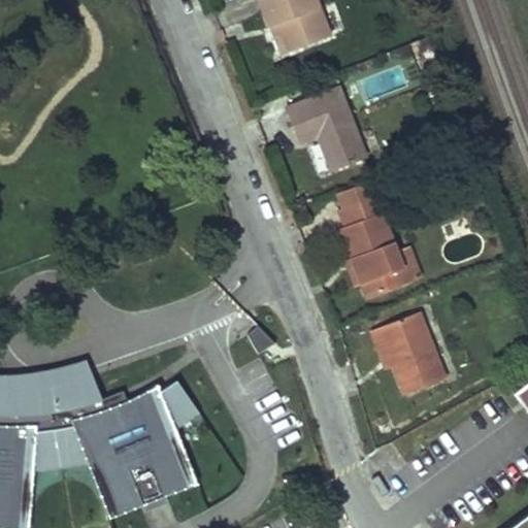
[(321,0),(261,0),(271,24),(278,21),(291,50),(334,33),(321,0)]
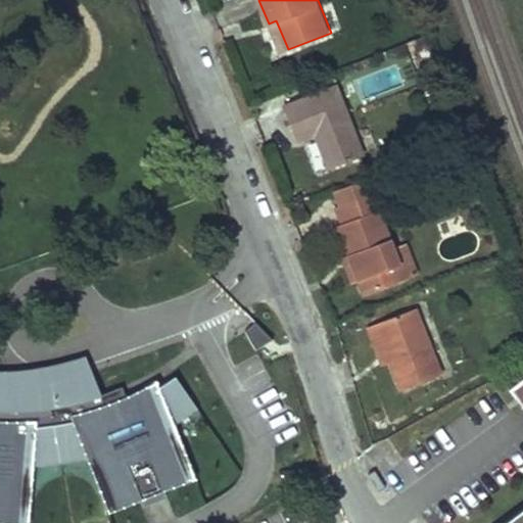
[(340,82),(287,102),(300,137),(319,131),(332,164),(368,149),(340,82)]
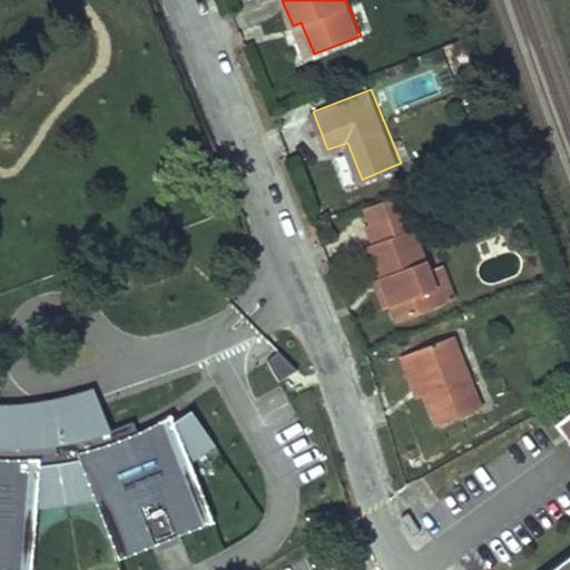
[(341,185),(353,182),(344,151),(332,155),(341,185)]
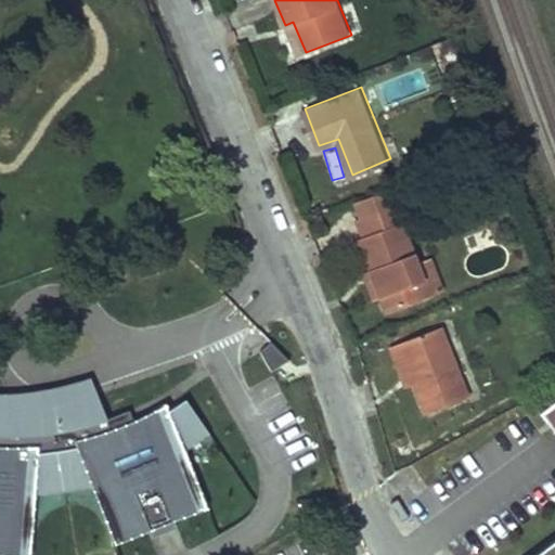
[(358,196),(364,213),(398,199),(392,183),(358,196)]
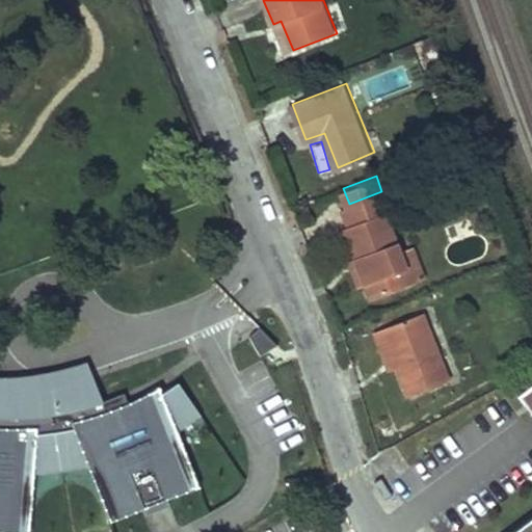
[(345,205),(352,223),(392,209),(397,207),(390,188),(381,191),(349,204),(345,205)]
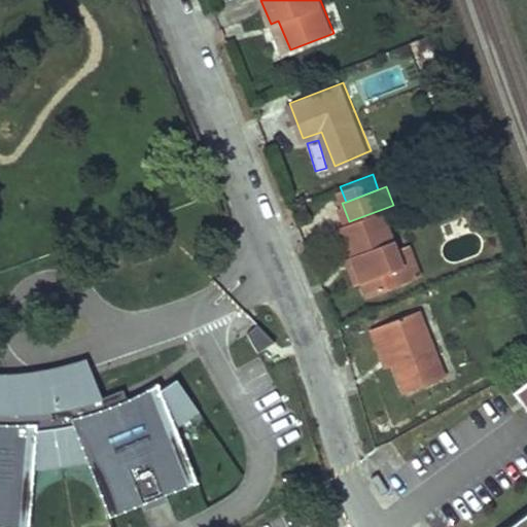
[(399,238),(388,207),(349,221),(345,223),(356,253),(399,238)]
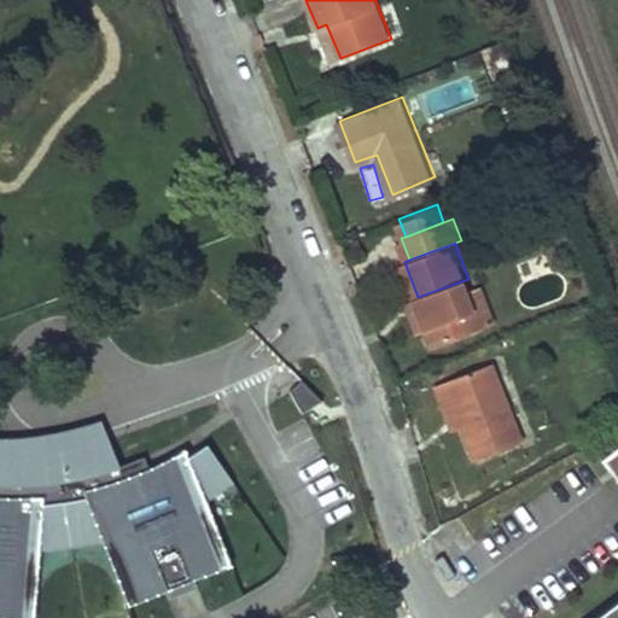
[(472,287),(468,279),(418,297),(429,326),(436,344),(471,331),(465,315),(481,309),(472,287)]
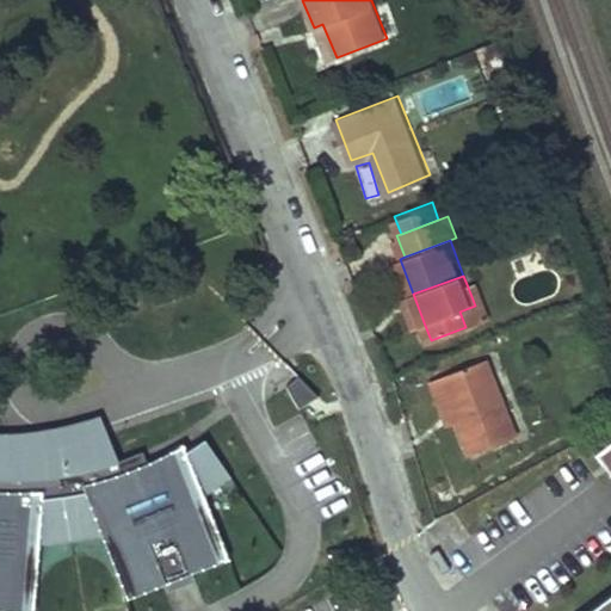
[(467,284),(475,306),(460,312),(466,327),(487,319),(473,281),(467,284)]
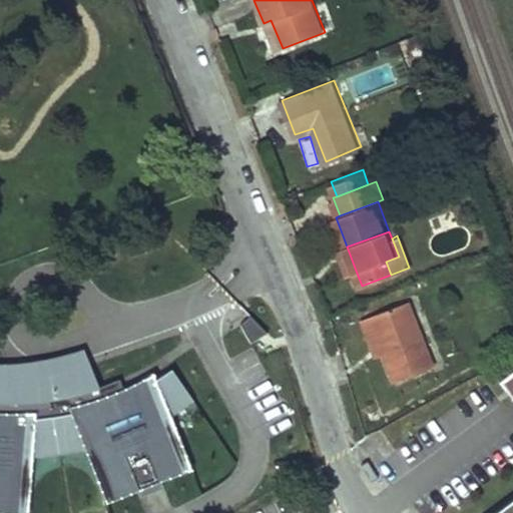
[(347,246),(341,249),(350,273),(356,271),(347,246)]
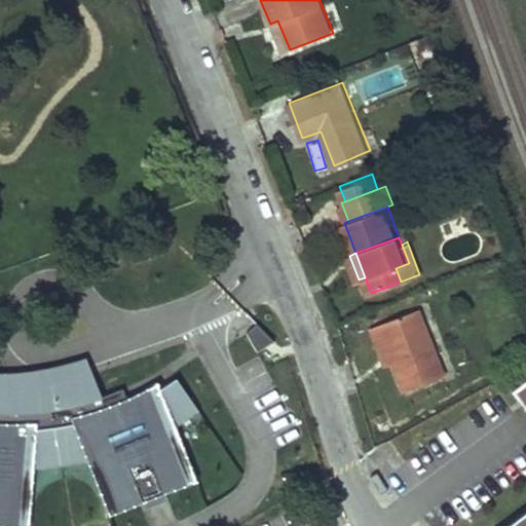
[(424,306),(375,326),(382,341),(388,338),(397,361),(409,389),(449,372),(424,306)]
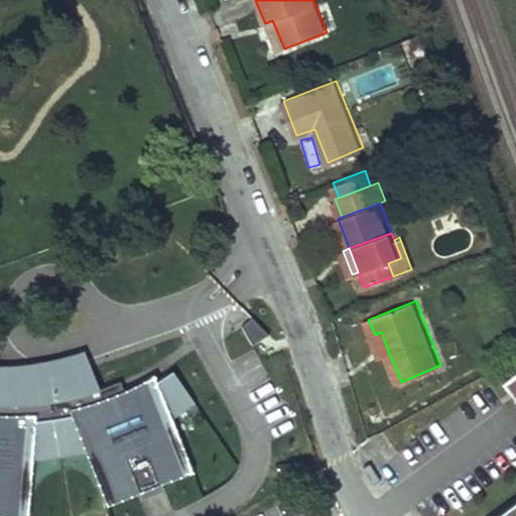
[(381,332),(375,335),(383,357),(389,354),(381,332)]
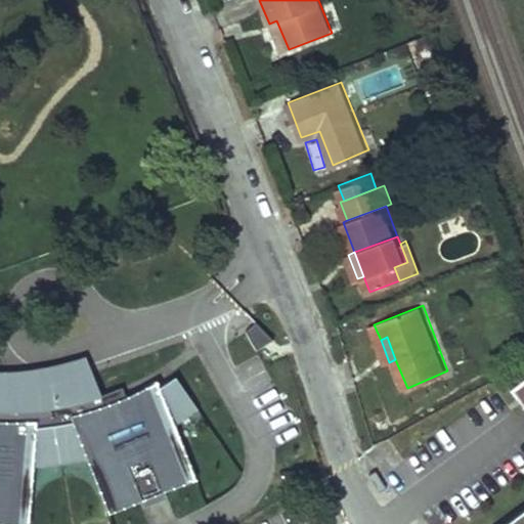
[(0,523),(16,523),(22,467),(34,467),(50,466),(73,463),(86,460),(98,455),(120,510),(185,484),(164,430),(175,425),(199,409),(175,378),(160,388),(150,393),(147,387),(127,397),(123,388),(101,395),(85,356),(62,364),(40,368),(15,372),(0,372),(0,523)]
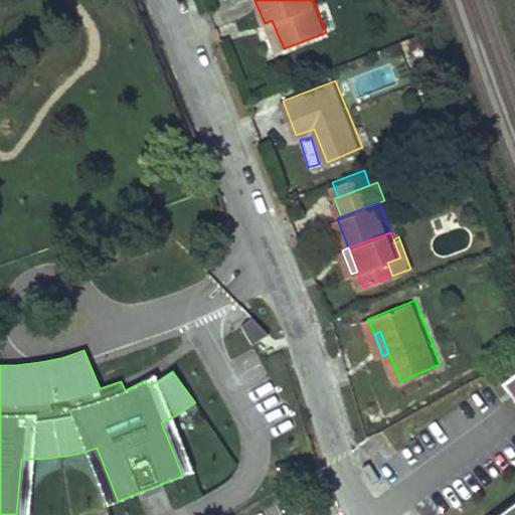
[(148,386),(157,381),(154,375),(145,380),(148,386)]
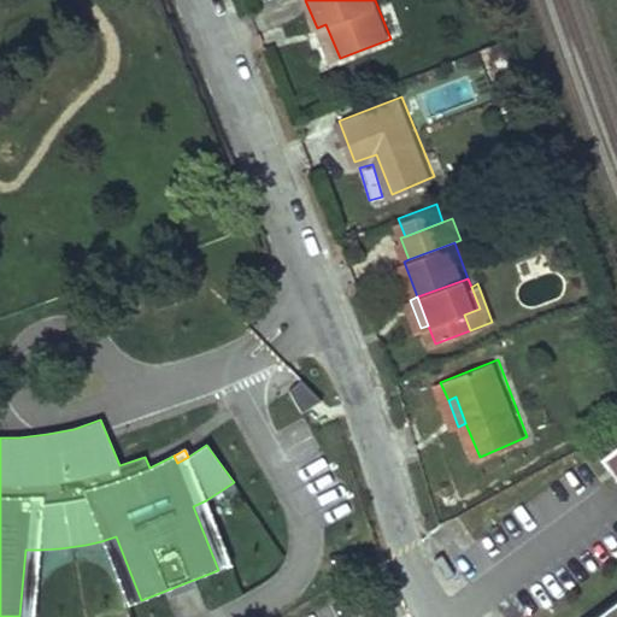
[(616,450),(599,463),(613,483),(616,481),(616,450)]
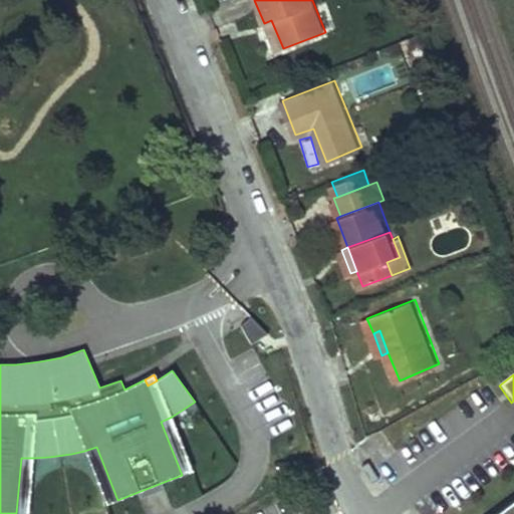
[(161,422),(182,475),(193,471),(172,417),(161,422)]
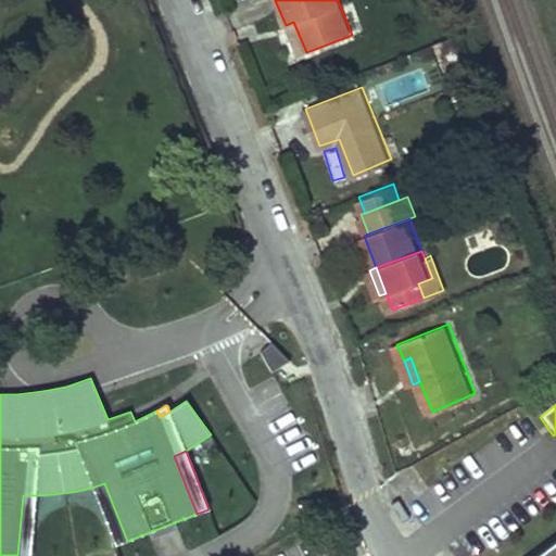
[(104,483),(91,488),(115,546),(127,541),(104,483)]
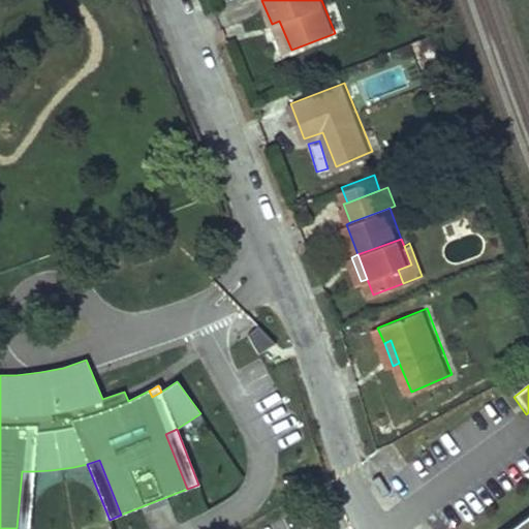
[(22,471),(17,528),(29,528),(34,471),(22,471)]
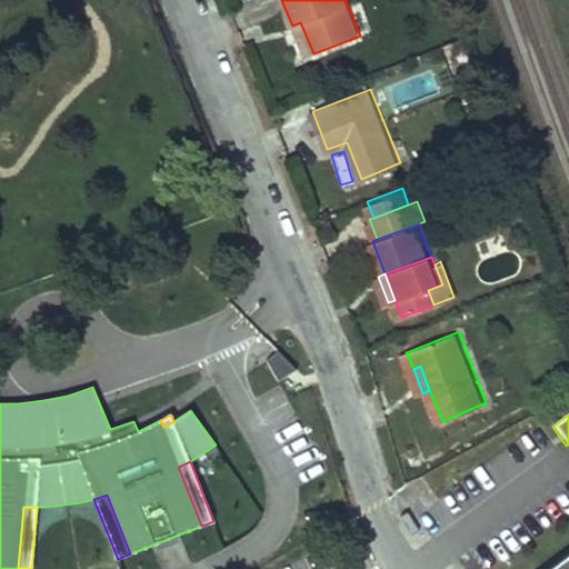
[(568,568),(568,552),(546,568),(568,568)]
